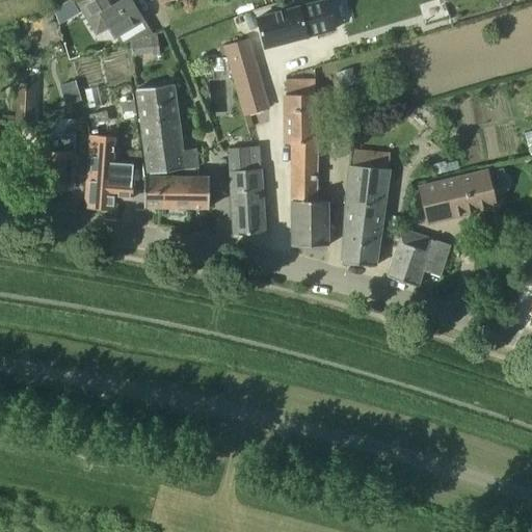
[(132,0),(122,0),(118,2),(111,6),(107,0),(82,0),(78,3),(97,34),(108,28),(114,38),(116,37),(144,21),(132,0)]
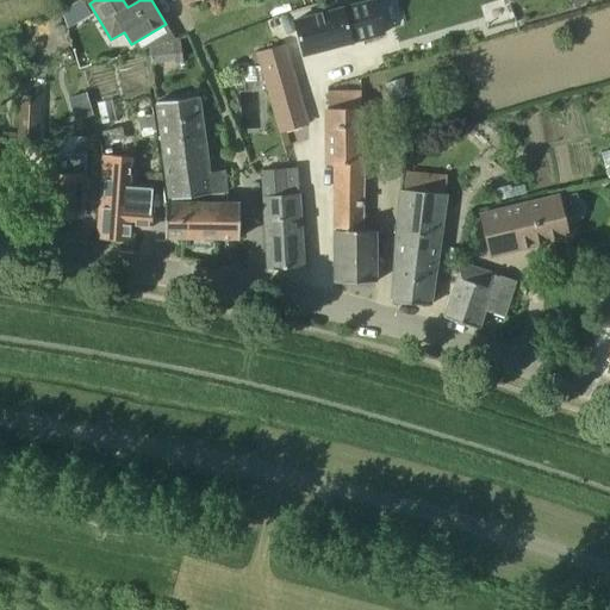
[(373,0),(353,6),(294,20),(304,55),(341,45),(361,39),(384,33),(374,0),(373,0)]
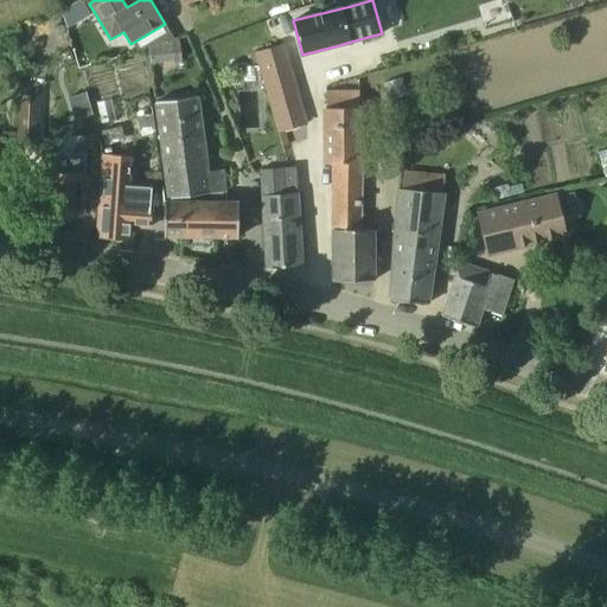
[(149,46),(174,38),(165,24),(133,43),(138,50),(149,46)]
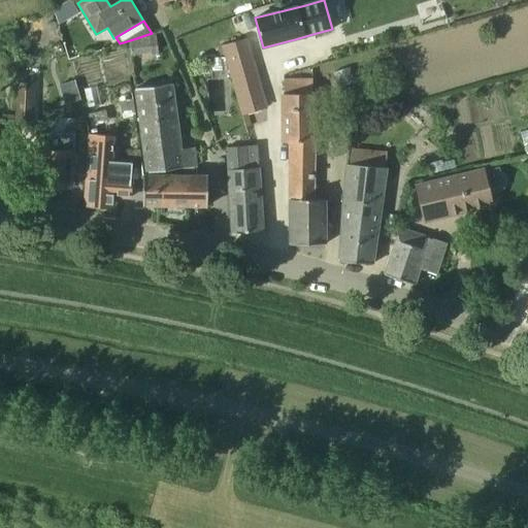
[(131,55),(159,52),(156,32),(152,33),(130,40),(131,55)]
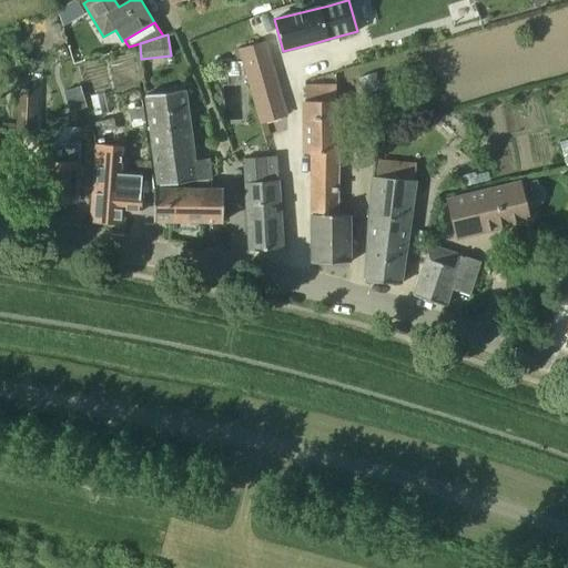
[(250,87),(277,78),(266,40),(239,49),(250,87)]
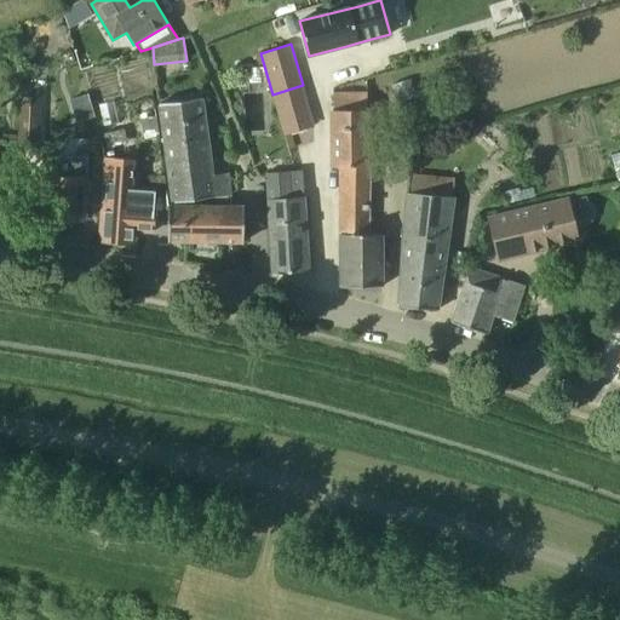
[(41,96),(36,96),(36,79),(22,78),(19,145),(39,147),(41,96)]
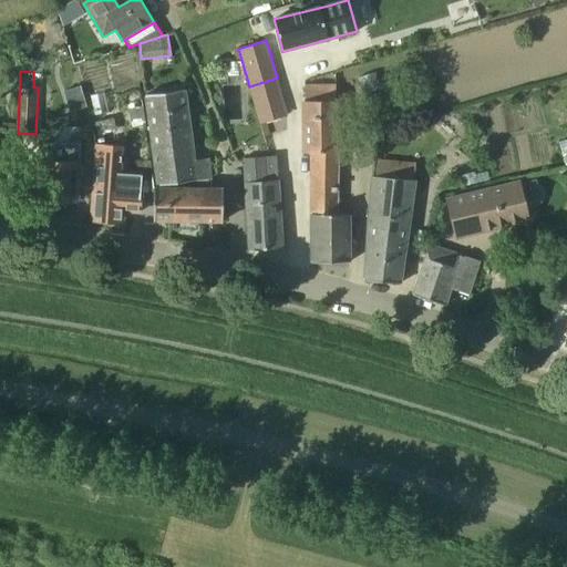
[(362,94),(380,88),(375,72),(358,78),(362,94)]
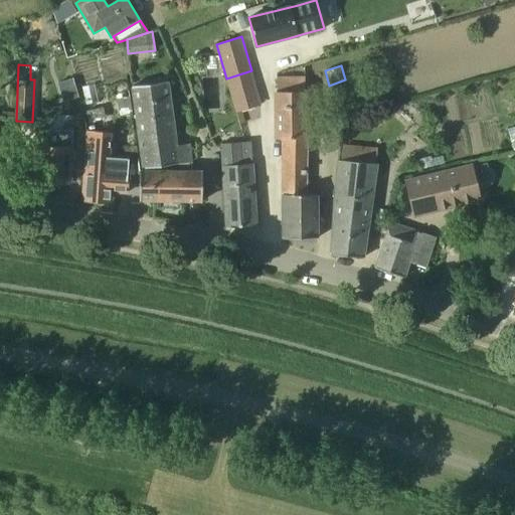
[(251,70),(226,78),(236,113),(262,105),(251,70)]
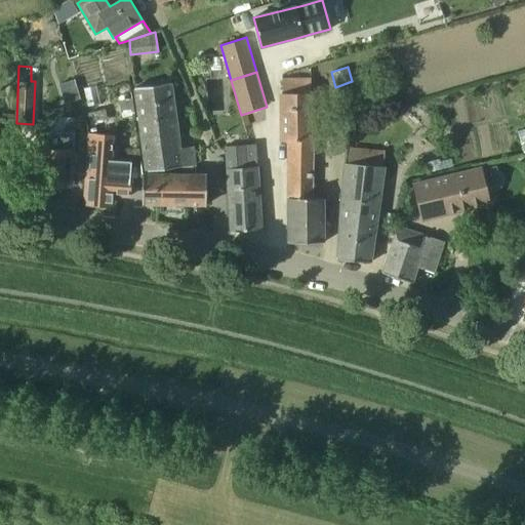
[(282,93),(282,142),(287,142),(311,139),(311,137),(311,103),(311,93),(310,93),(310,77),(282,78),(282,93)]
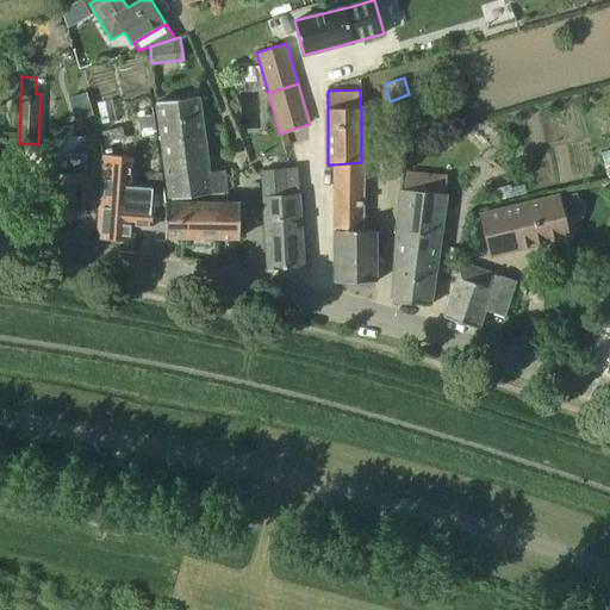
[(209,173),(207,157),(199,97),(157,103),(170,199),(212,194),(228,192),(224,170),(209,173)]
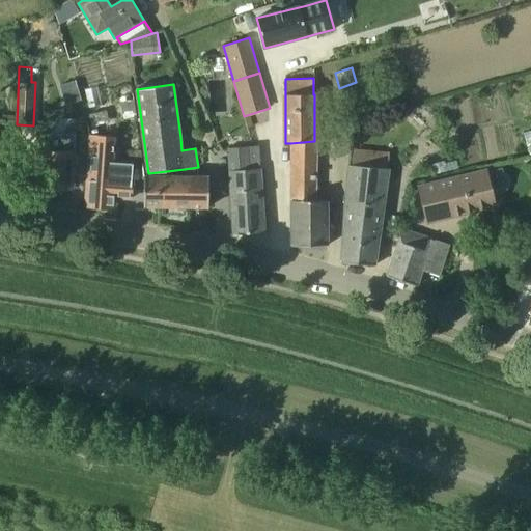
[(134,100),(120,102),(126,135),(138,133),(134,100)]
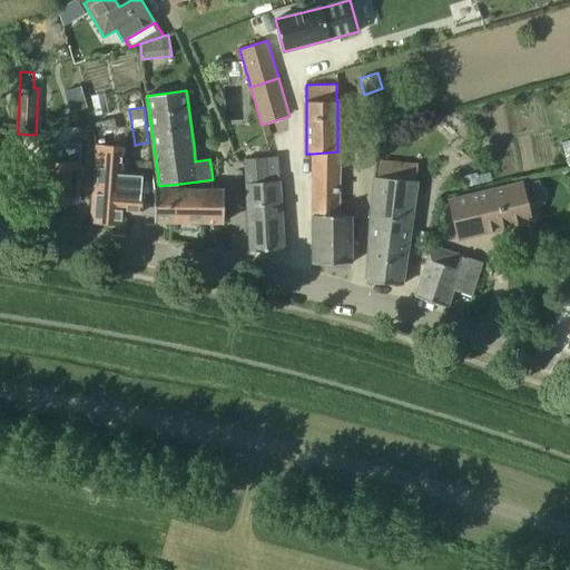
[(81,145),(45,143),(42,202),(78,203),(81,145)]
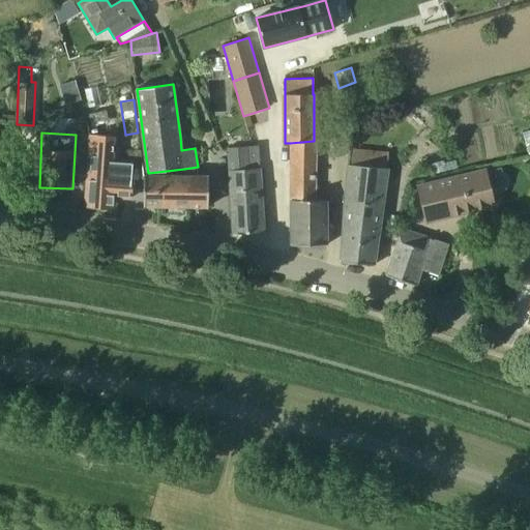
[(86,189),(85,193),(87,193),(86,207),(114,210),(115,197),(131,198),(133,180),(133,178),(131,178),(133,172),(143,173),(144,173),(141,148),(140,148),(129,149),(131,166),(128,166),(127,178),(110,177),(111,165),(113,137),(91,136),(87,189),(86,189)]
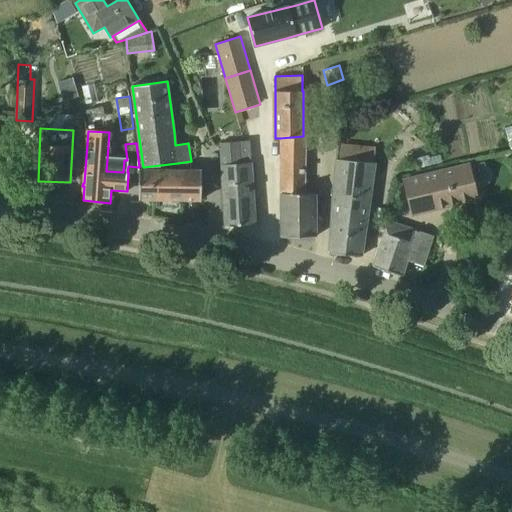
[(281,237),(316,236),(318,236),(318,194),(307,194),(306,136),(303,136),(280,138),(281,237)]
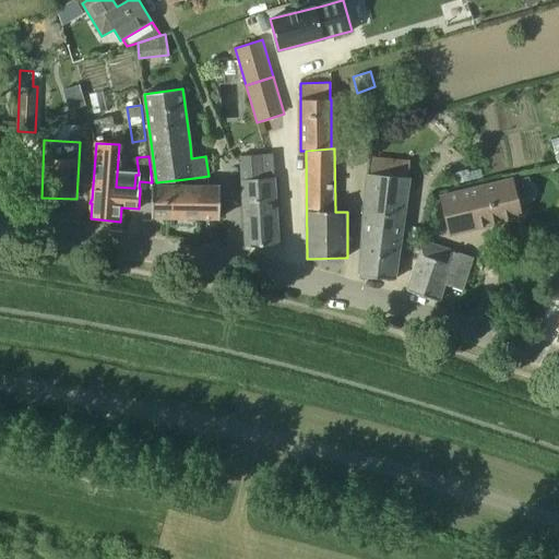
[(278,245),(273,163),(273,155),(261,155),(262,178),(241,180),(246,247),(278,245)]
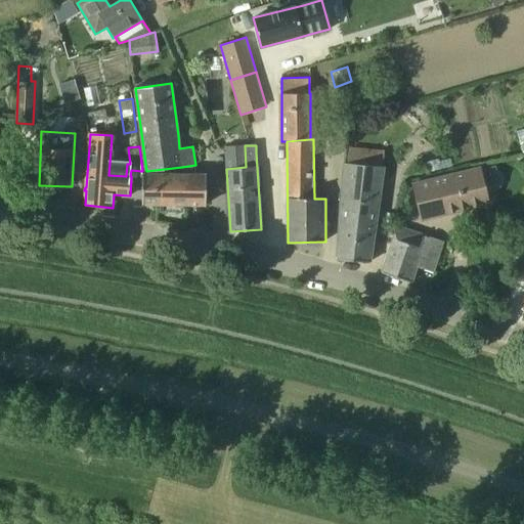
[(343,199),(337,259),(369,262),(380,166),(341,162),(343,199)]
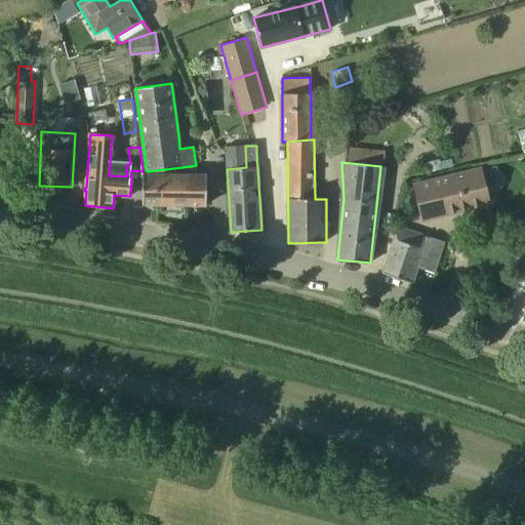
[(481,169),(414,185),(422,219),(489,203),(481,169)]
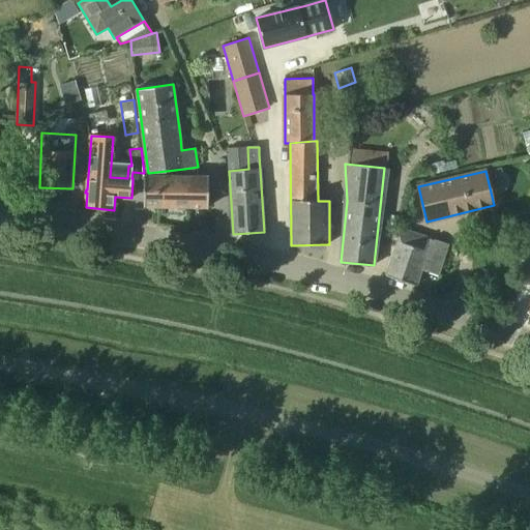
[(208,207),(208,176),(144,175),(144,206),(208,207)]
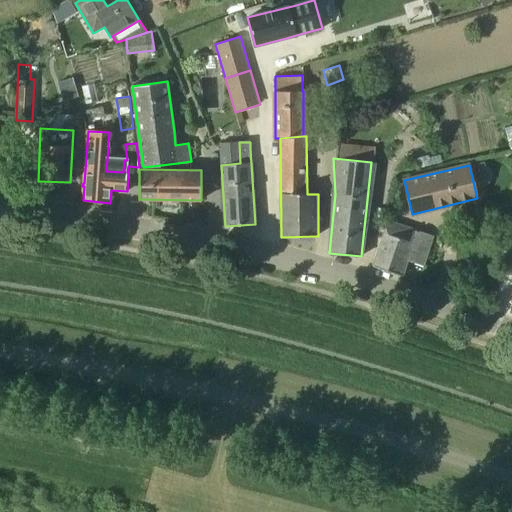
[(407,260),(424,266),(434,236),(420,231),(419,232),(388,222),(373,266),(401,276),(407,260)]
